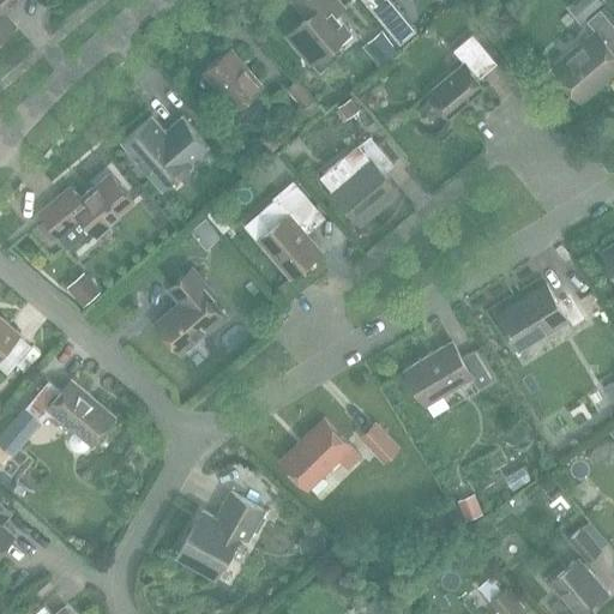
[(0,0),(0,36),(14,24),(1,8),(7,5),(10,7),(18,0),(0,0)]
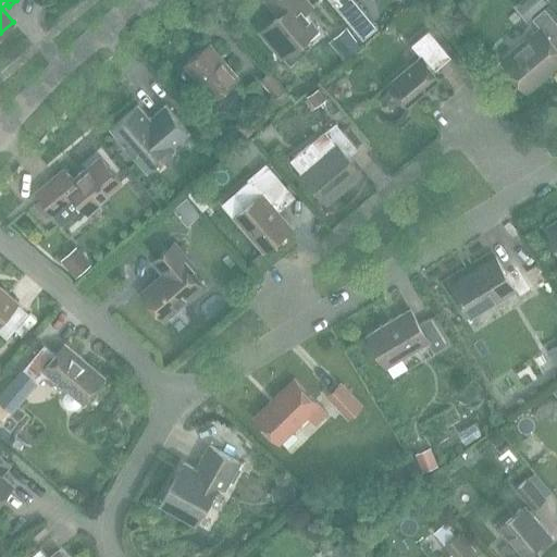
[(261,29),(282,54),(316,26),(302,10),(309,4),(306,0),(283,0),(289,7),(261,29)]
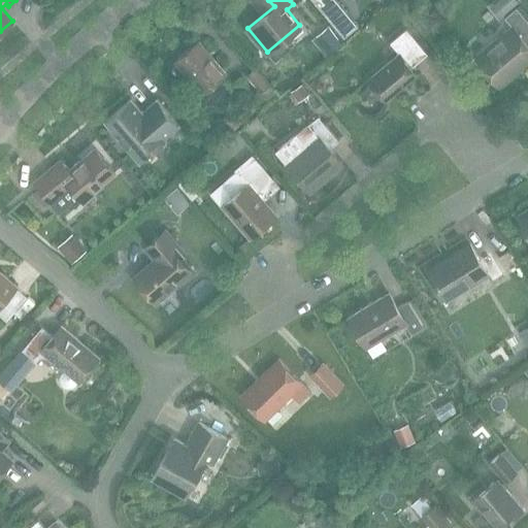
[(312,0),(343,36),(358,25),(337,0),(312,0)]
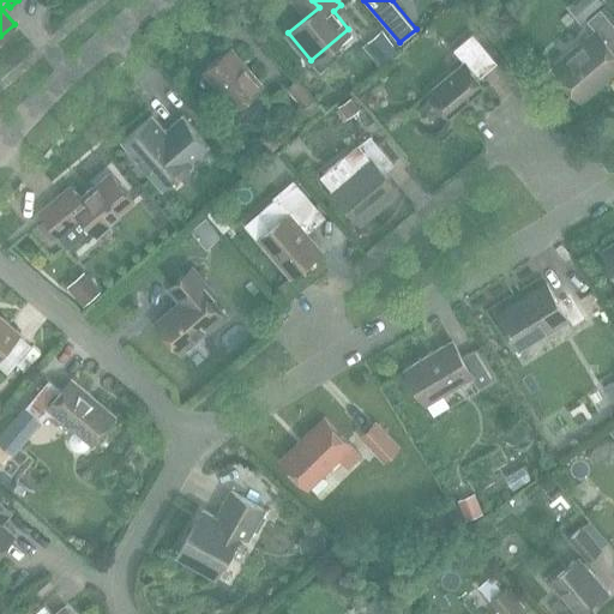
[(553,67),(581,100),(613,71),(613,50),(613,49),(613,25),(600,10),(587,20),(596,31),(553,67)]
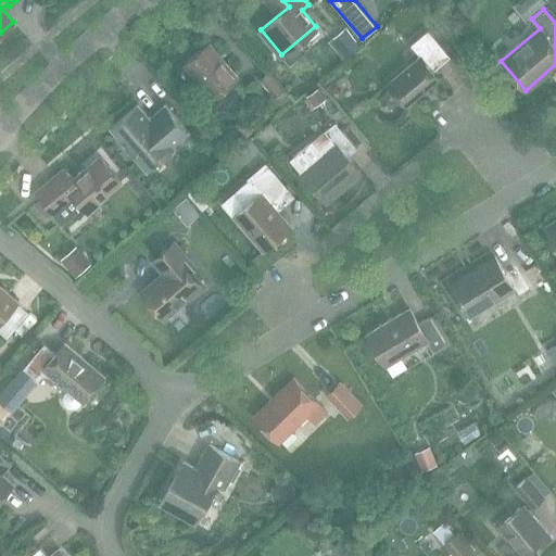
[(388,84),(405,106),(439,78),(433,71),(450,58),(428,30),(411,45),(420,57),(388,84)]
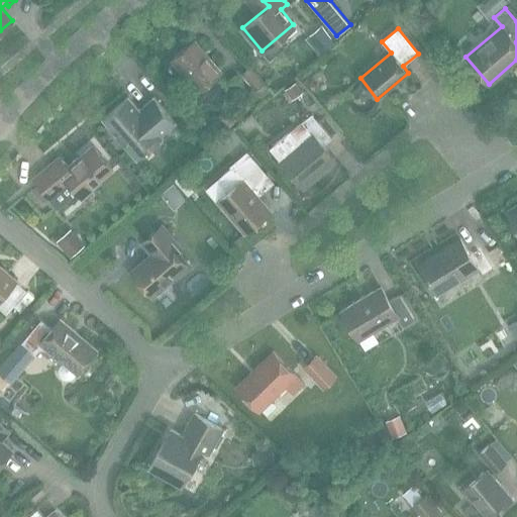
[(321,29),(312,37),(322,49),(331,41),(321,29)]
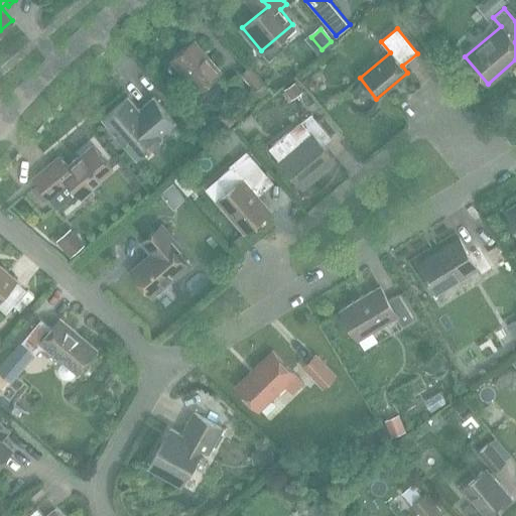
[(171,58),(197,90),(220,71),(195,40),(171,58)]
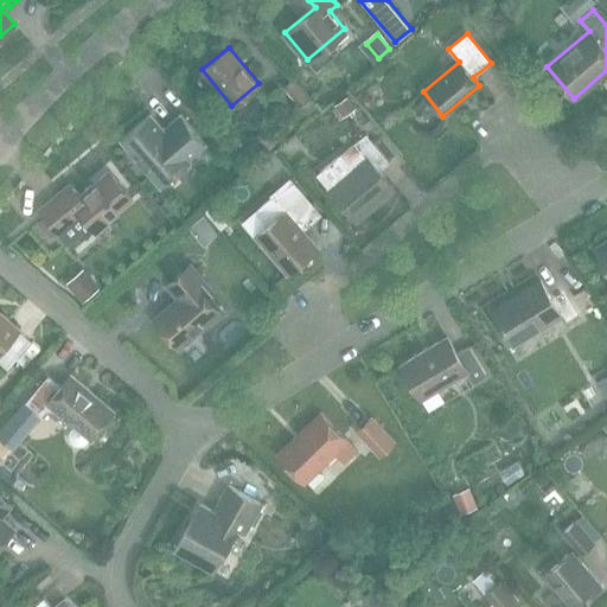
[(281,87),(307,116),(318,108),(292,78),(281,87)]
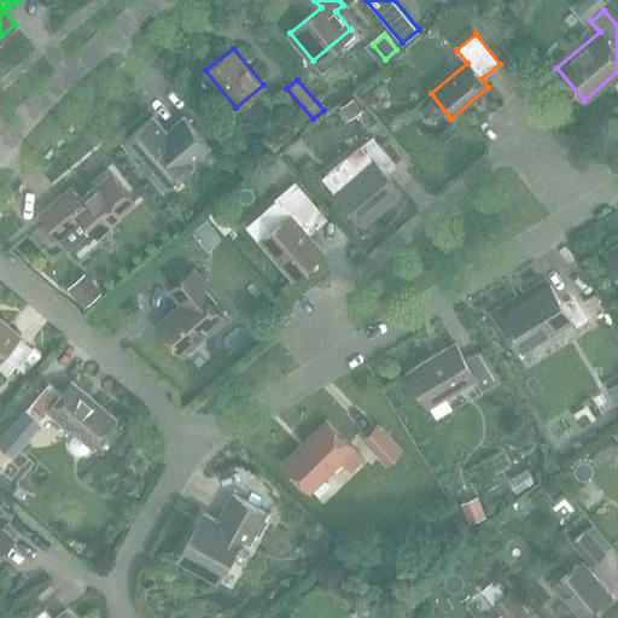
[(153,116),(123,141),(163,188),(193,163),(192,161),(209,146),(184,116),(165,130),(153,116)]
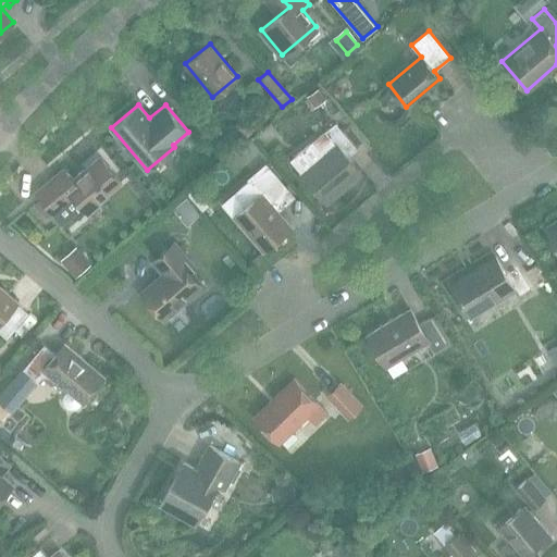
[(323,134),(292,161),(302,173),(327,202),(361,174),(348,158),(357,149),(335,123),(323,134)]
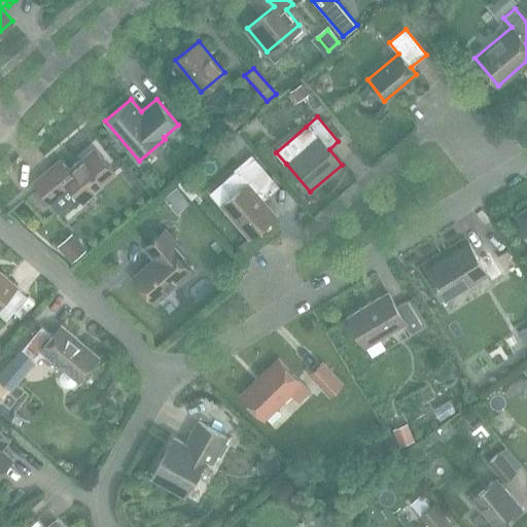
[(39,186),(32,192),(42,205),(49,199),(51,201),(70,185),(82,199),(115,171),(95,146),(69,169),(60,159),(34,181),(39,186)]
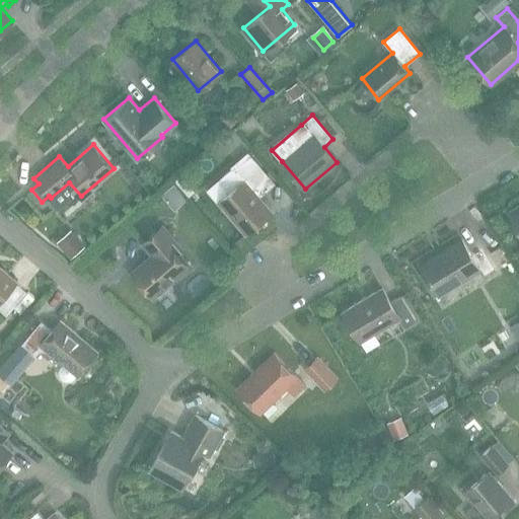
[(219,202),(245,233),(272,212),(249,187),(261,177),(243,157),(232,167),(233,168),(221,178),(221,182),(229,193),(219,202)]
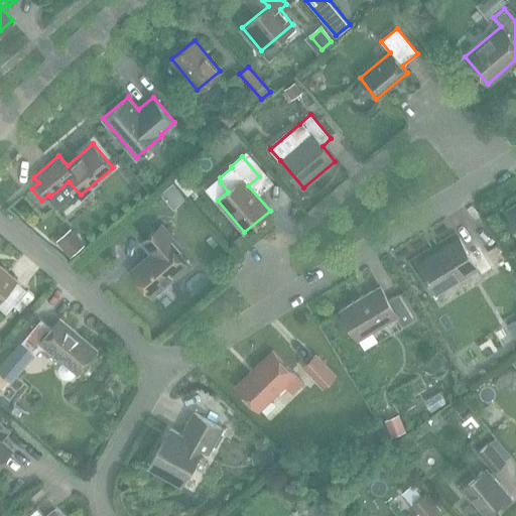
[(515,203),(505,211),(515,229),(515,203)]
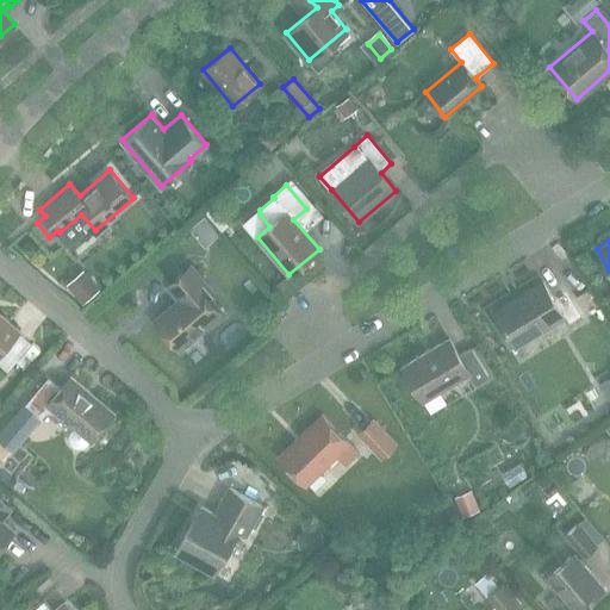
[(154,321),(179,349),(222,313),(198,286),(204,281),(191,265),(167,285),(179,299),(154,321)]
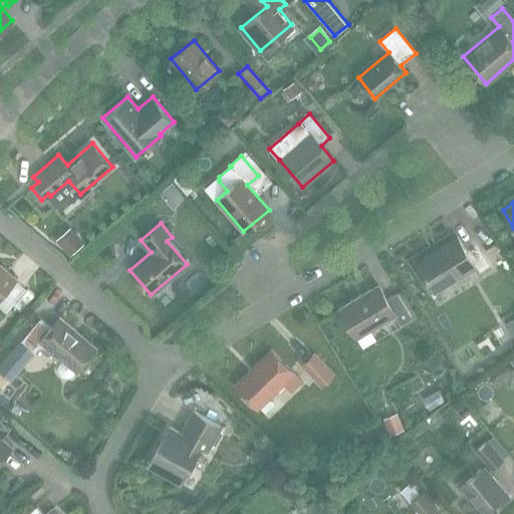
[(71,230),(58,241),(69,254),(82,243),(71,230)]
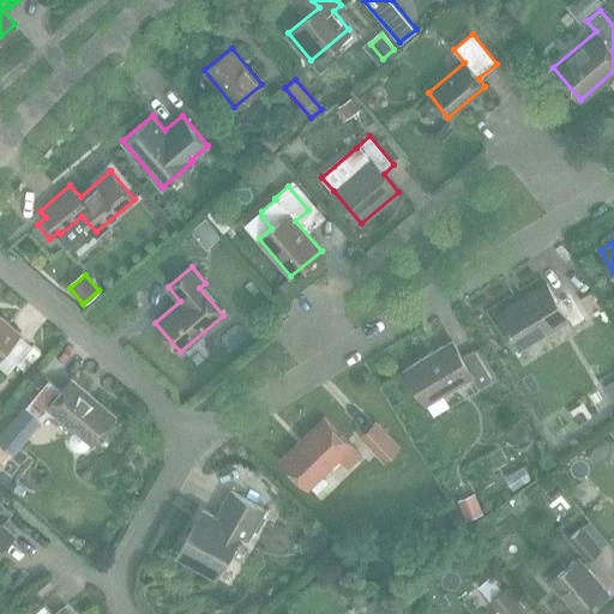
[(569,293),(557,300),(546,283),(497,313),(518,348),(566,319),(572,329),(585,320),(569,293)]
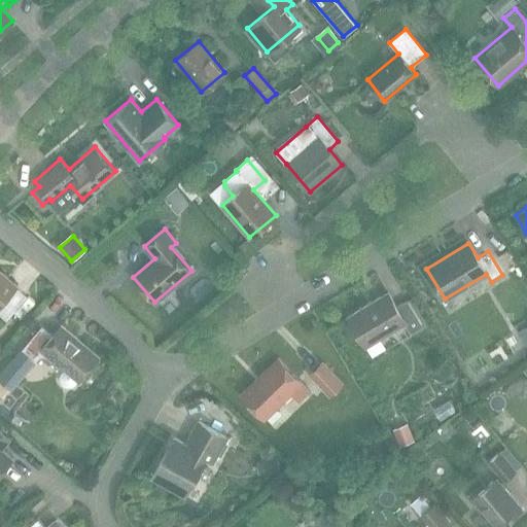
[(0,271),(0,304),(16,284),(0,271)]
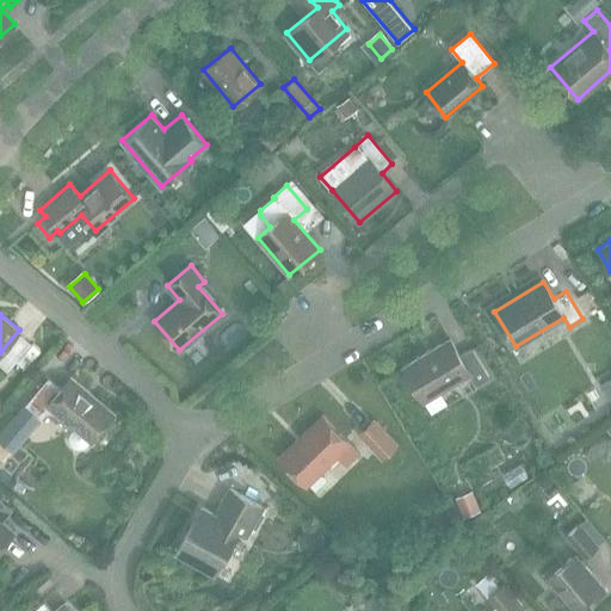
[(471,347),(458,355),(449,339),(403,368),(424,401),(469,374),(476,386),(489,377),(471,347)]
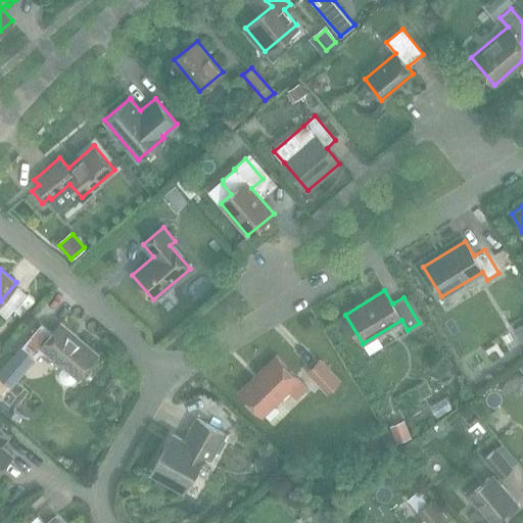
[(60,324),(53,333),(41,323),(3,368),(14,378),(22,369),(26,373),(40,355),(48,362),(52,357),(63,366),(60,370),(58,373),(59,377),(60,380),(63,383),(67,384),(70,383),(75,381),(97,354),(60,324)]
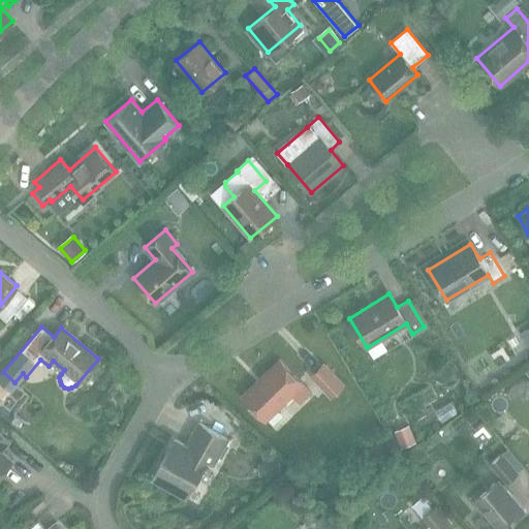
[(291,395),(299,402),(310,392),(279,360),(242,396),(265,419),(291,395)]
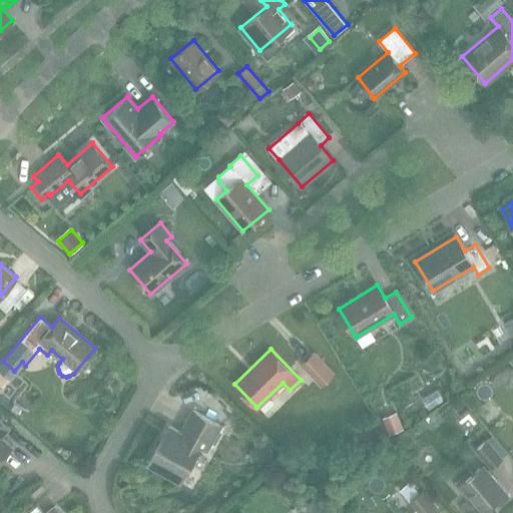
[(302,365),(321,386),(333,375),(313,354),(302,365)]
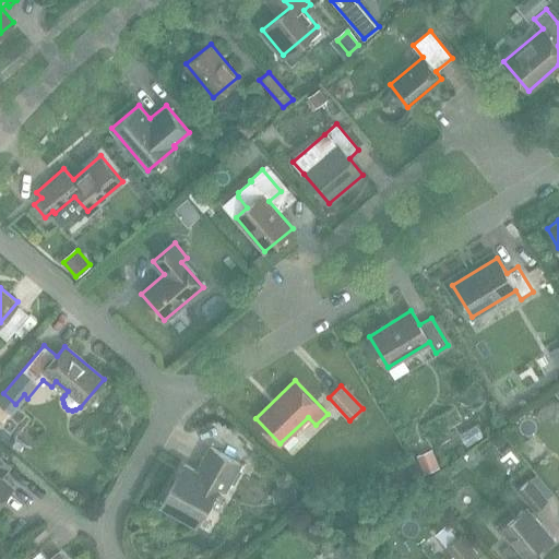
[(470,455),(485,444),(477,433),(462,444),(470,455)]
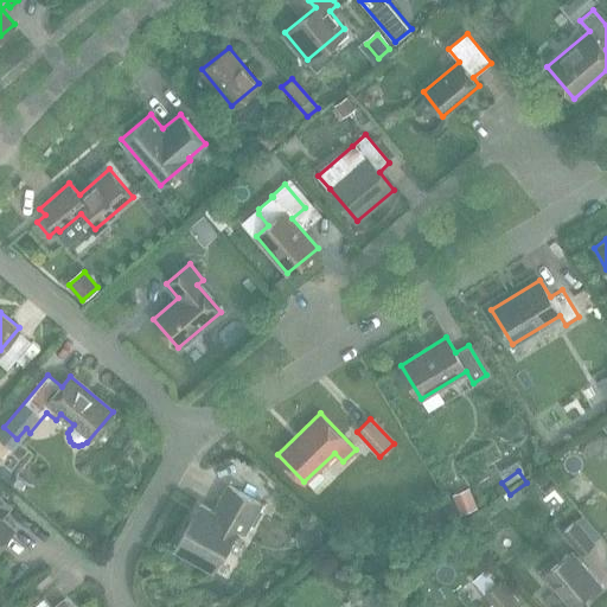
[(459,477),(465,500),(481,496),(475,472),(459,477)]
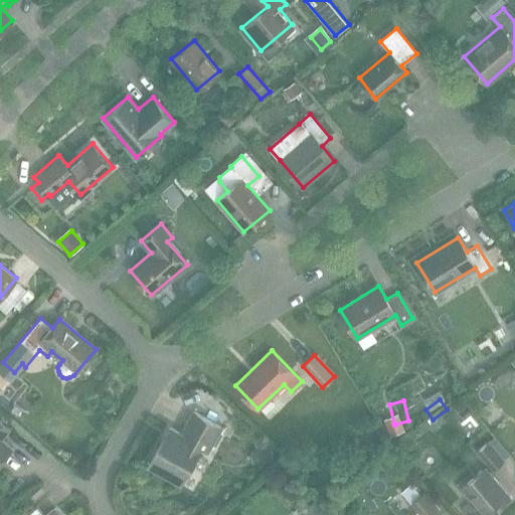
[(202,448),(208,452),(221,427),(195,412),(182,435),(171,428),(150,465),(181,484),(202,448)]
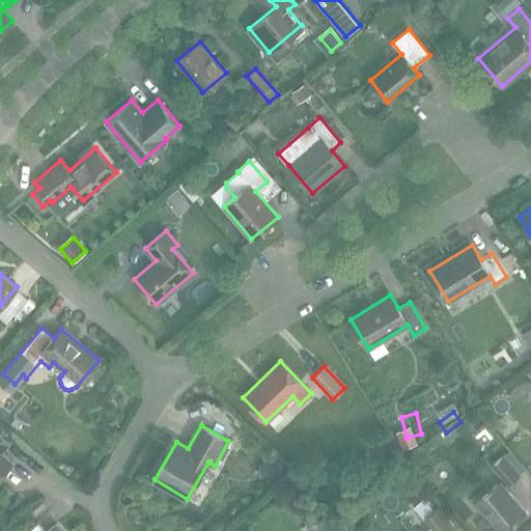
[(0,476),(12,463),(0,451),(0,437),(1,436),(0,434),(0,476)]
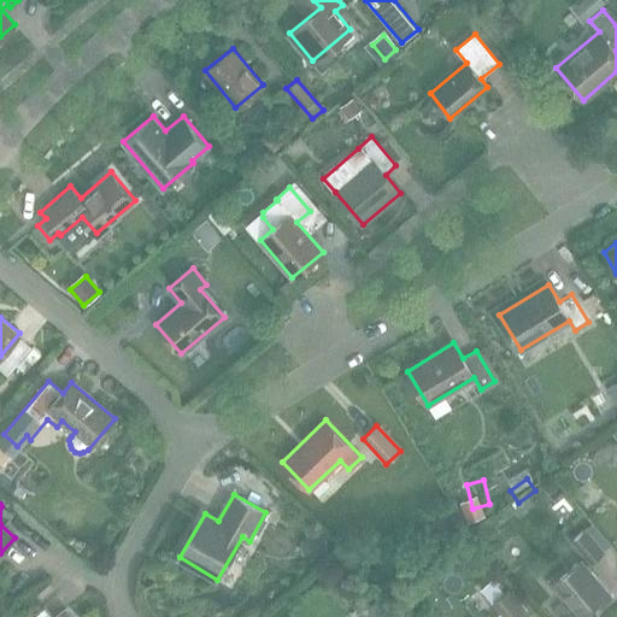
[(573,541),(591,563),(604,552),(585,530),(573,541)]
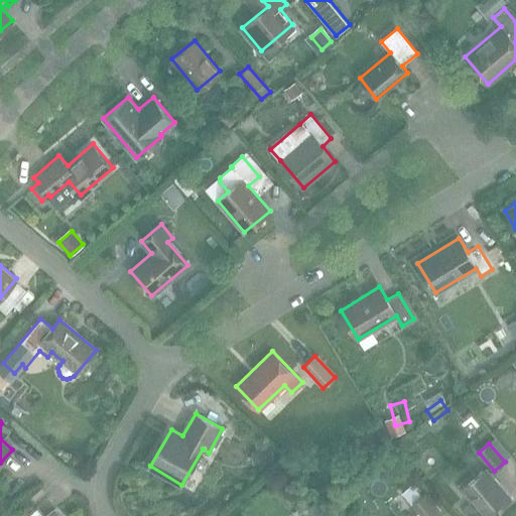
[(464,488),(487,515),(490,515),(511,498),(486,468),(464,488)]
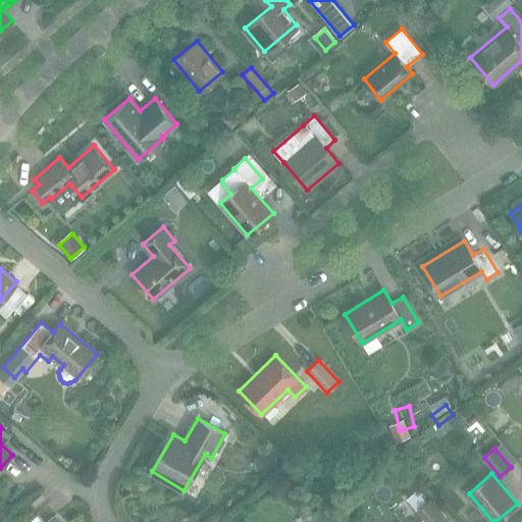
[(448,521),(430,501),(427,504),(417,491),(408,500),(418,511),(425,519),(422,521),(448,521)]
